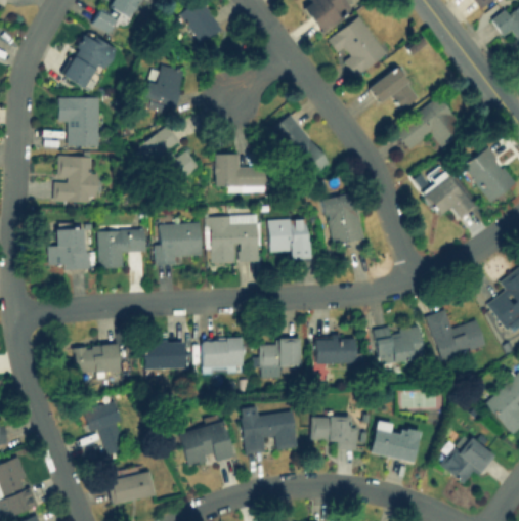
[(0,0),(0,5),(6,8),(10,0),(0,0)]
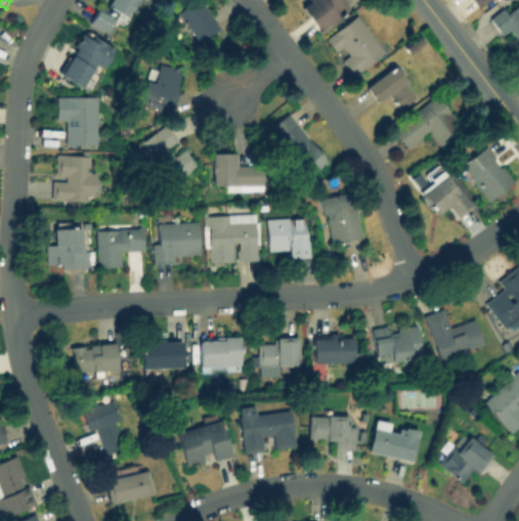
[(112,0),(107,10),(101,7),(93,26),(111,34),(120,14),(130,18),(138,0),(112,0)]
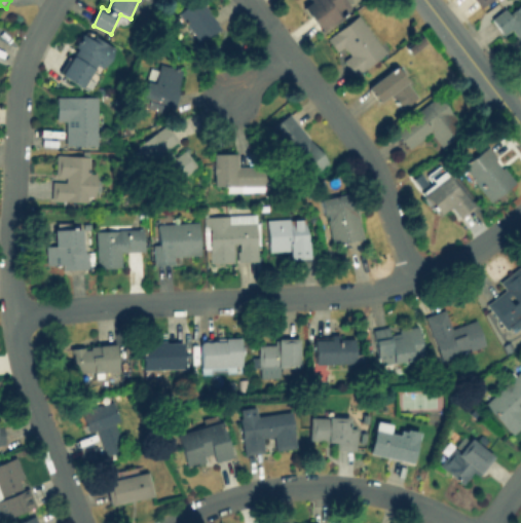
[(223,30),(201,0),(199,0),(181,14),(202,44),(223,30)]
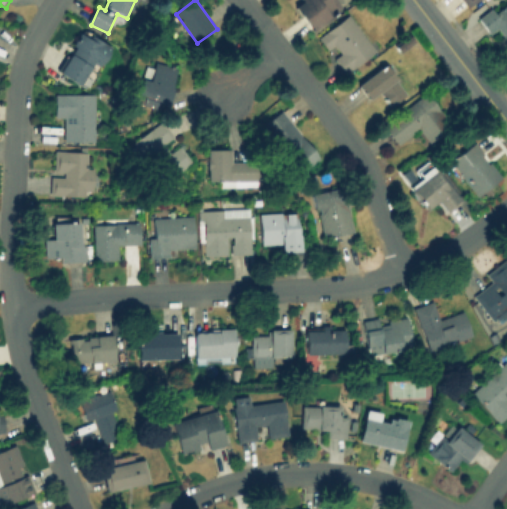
[(297,7),(314,32),(345,11),(337,0),(302,0),(304,2),(297,7)]
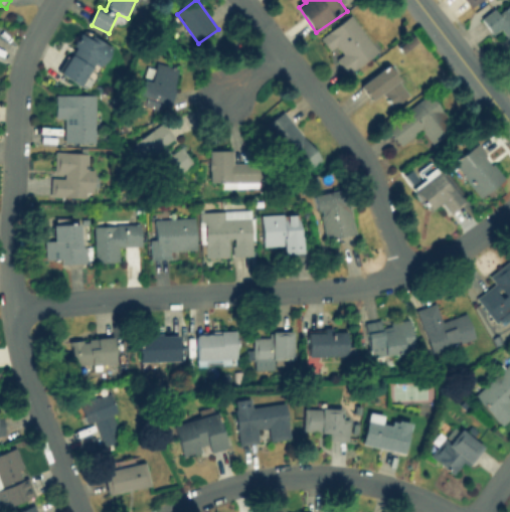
[(464,0),(470,9),(484,0),(464,0)]
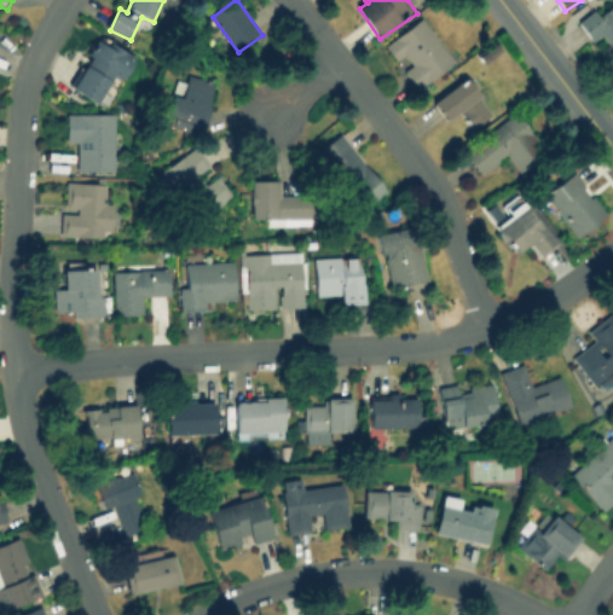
[(607,38),(612,45),(612,11),(603,18),(599,11),(580,24),(596,46),(607,38)]
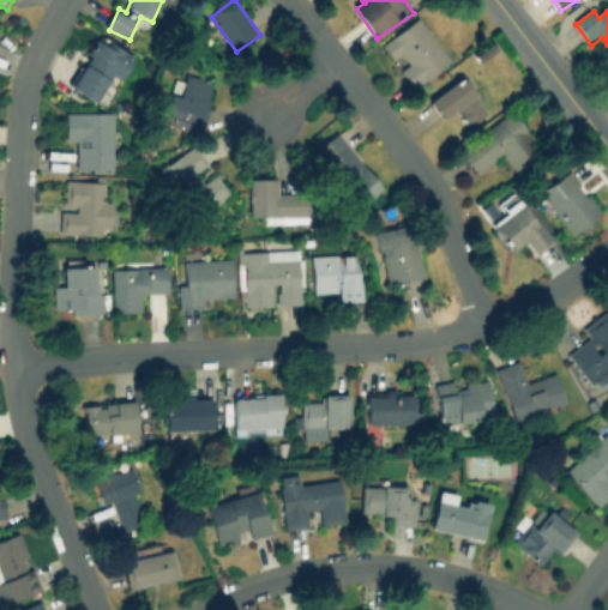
[(403,72),(416,91),(455,65),(423,19),(384,46),(396,64),(405,56),(411,66),(403,72)]
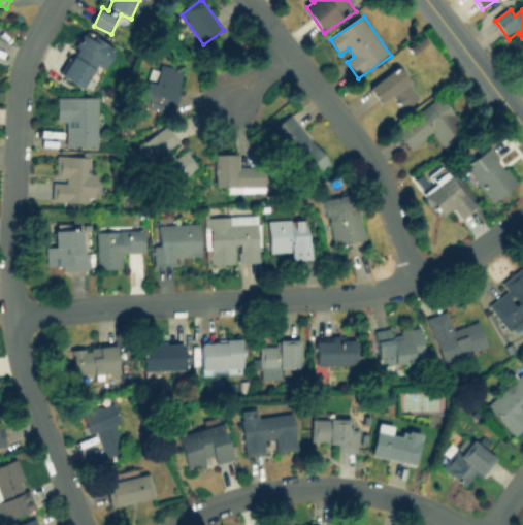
[(118,48),(85,31),(62,75),(89,90),(99,71),(105,74),(118,48)]
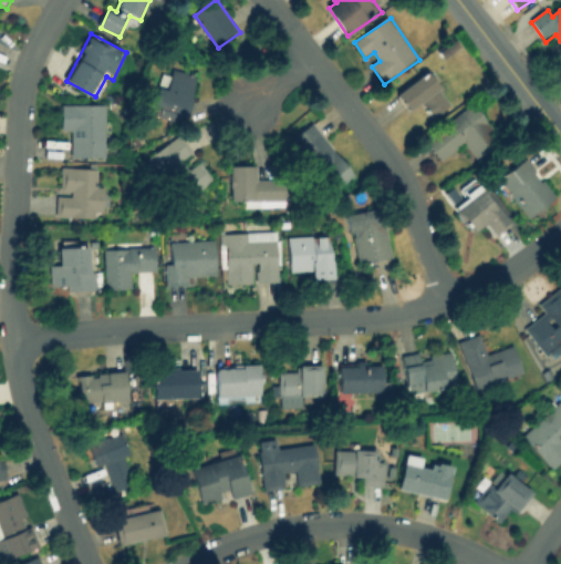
[(198,77),(166,69),(155,115),(187,123),(198,77)]
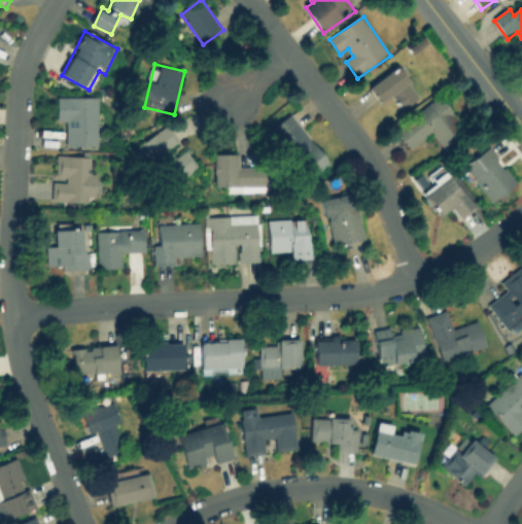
[(371,89),(384,106),(393,99),(404,112),(423,98),(399,67),(371,89)]
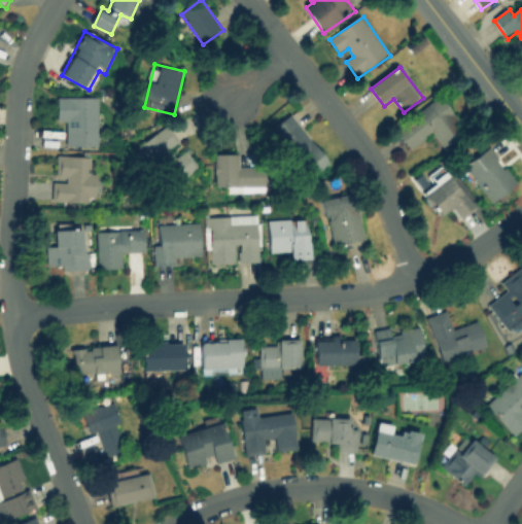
[(59,121),(69,121),(69,148),(99,148),(99,98),(59,98),(59,121)]
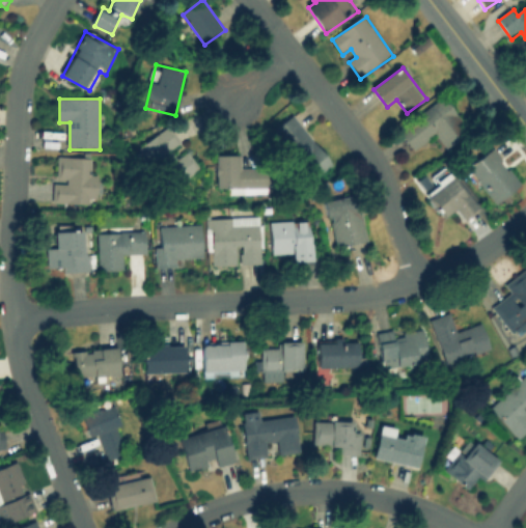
[(415,153),(438,136),(448,149),(471,133),(446,99),(399,133),(415,153)]
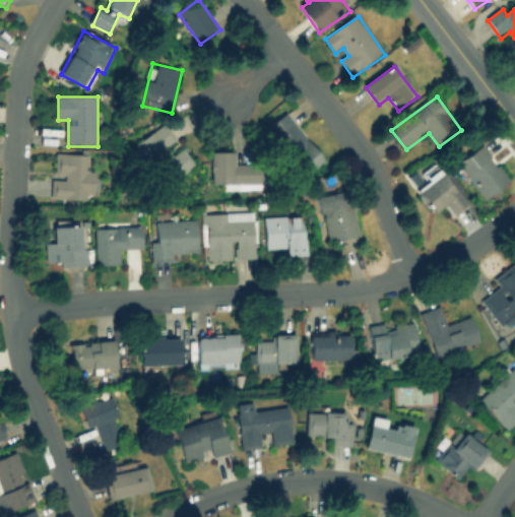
[(327,162),(288,113),(269,129),(307,178),(327,162)]
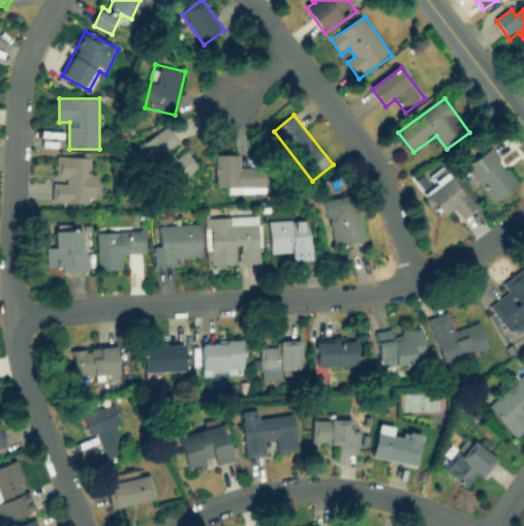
[(181,145),(170,128),(145,146),(174,188),(201,169),(189,152),(179,159),(173,150),(181,145)]
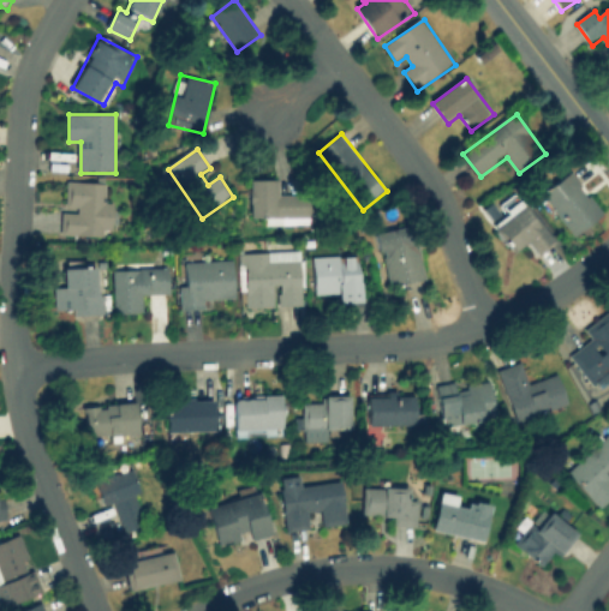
[(545,195),(575,237),(605,216),(574,173),(545,195)]
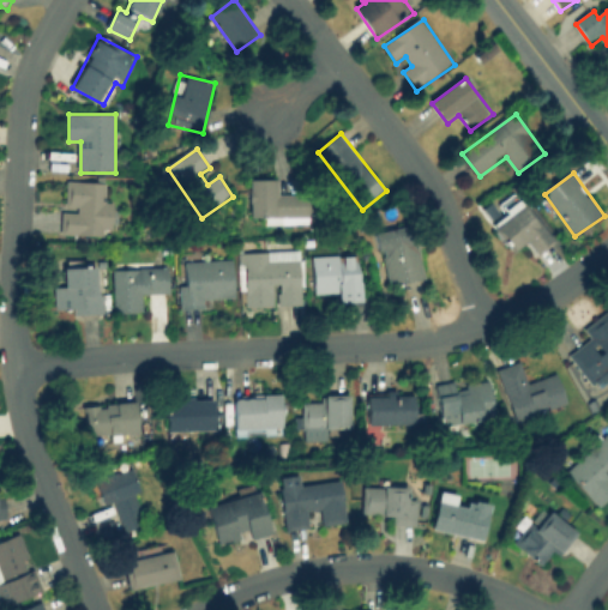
[(252,181),(252,219),(264,219),(264,225),(312,225),(312,195),(282,195),(282,181),(252,181)]
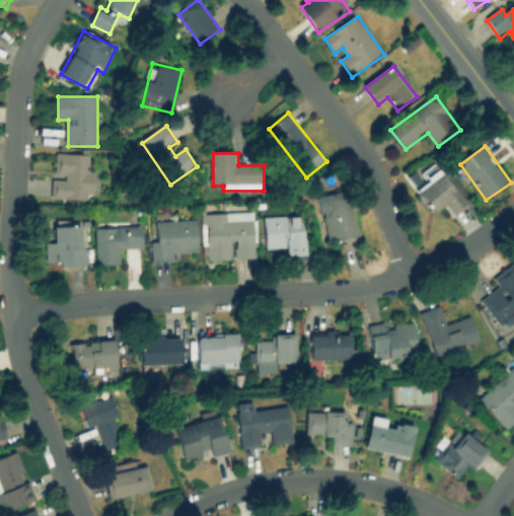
[(90,155),(56,155),(54,200),(96,201),(97,170),(90,170),(90,155)]
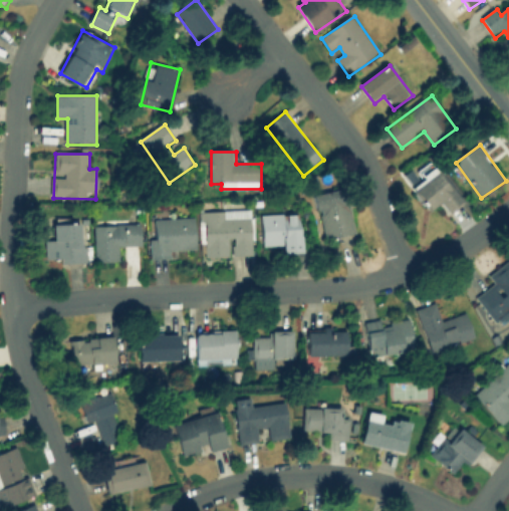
[(463,204),(442,169),(414,187),(431,214),(442,206),(447,214),(463,204)]
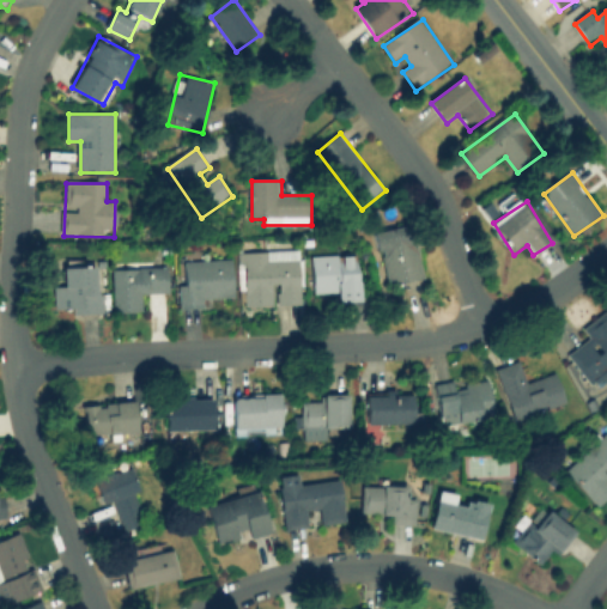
[(378,232),(388,287),(426,280),(417,226),(378,232)]
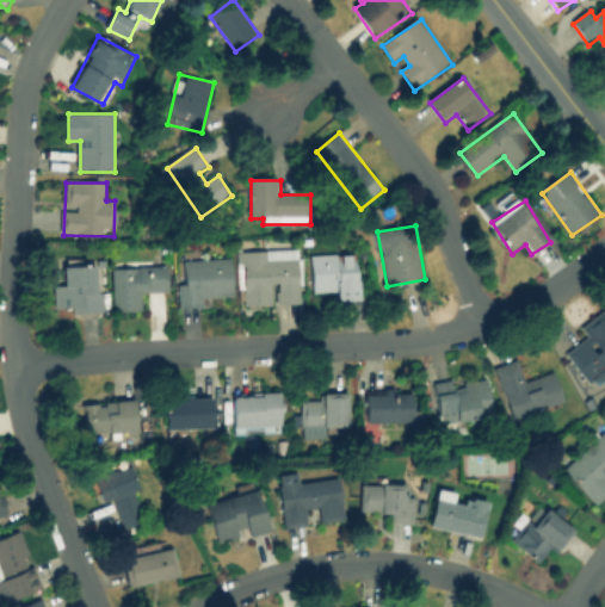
[(247,307),(303,305),(302,252),(246,253),(247,307)]
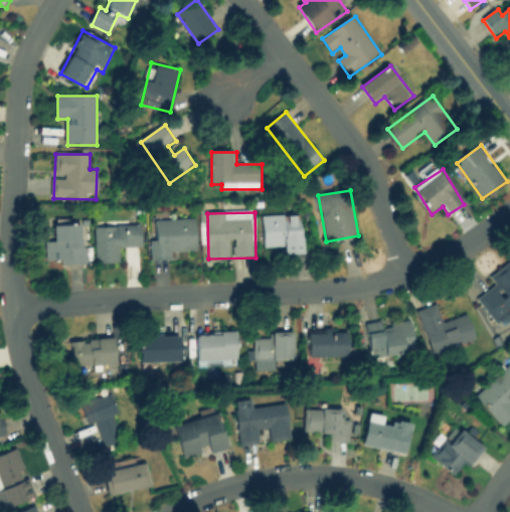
[(306,254),(305,215),(265,216),(265,246),(286,246),(286,254),(306,254)]
